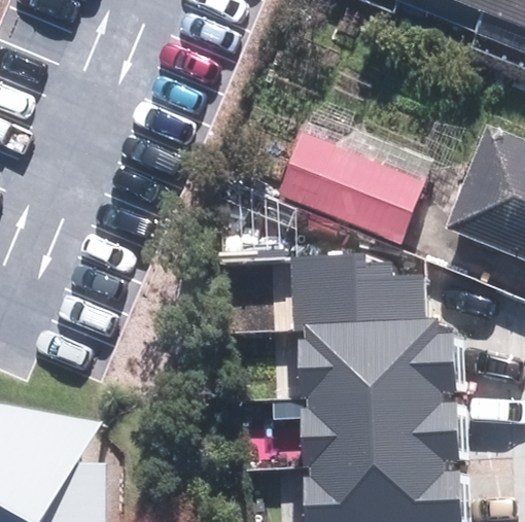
[(399,0),(524,50),(524,0),(399,0)]
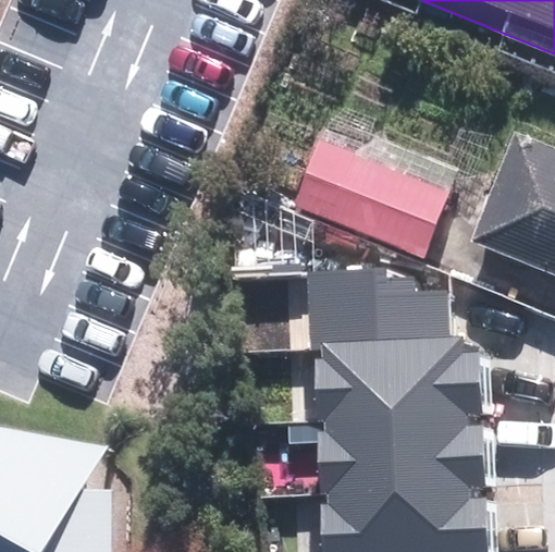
[(554,149),(515,133),(471,240),(554,273),(554,149)]
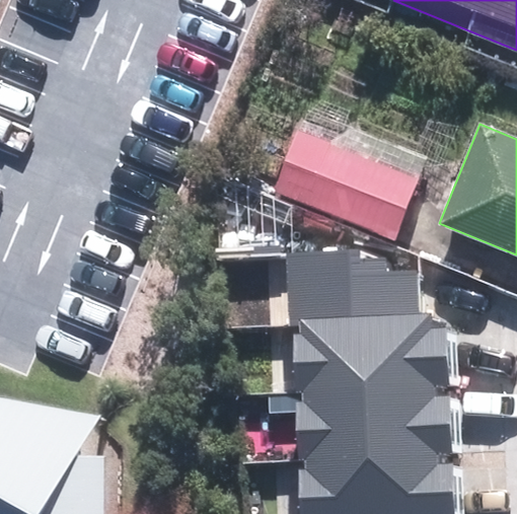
[(296,132),(274,189),(391,236),(415,179),(296,132)]
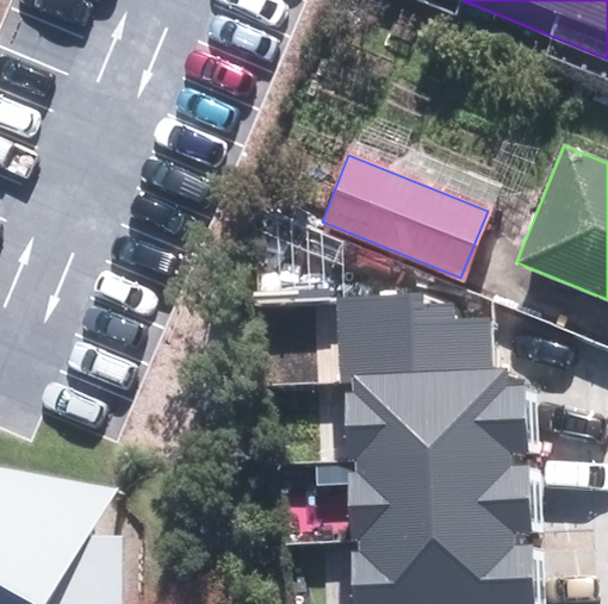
[(339,294),(342,377),(492,369),(490,312),(451,315),(451,300),(423,302),(423,291),(339,294)]
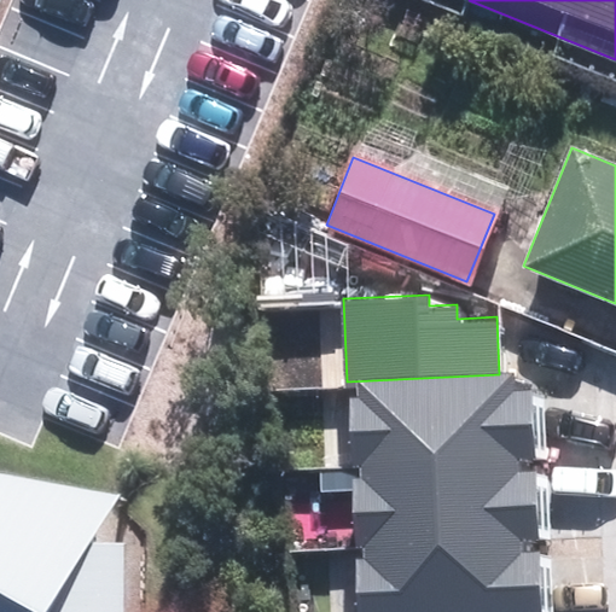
[(347,382),(350,464),(534,455),(530,385),(511,386),(510,374),(499,374),(347,382)]
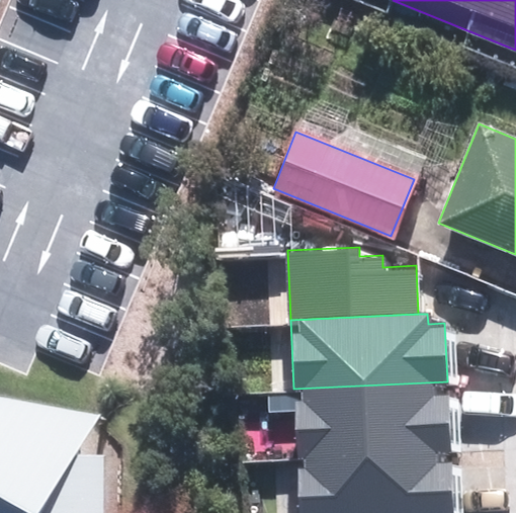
[(293,389),(297,456),(449,450),(447,381),(293,389)]
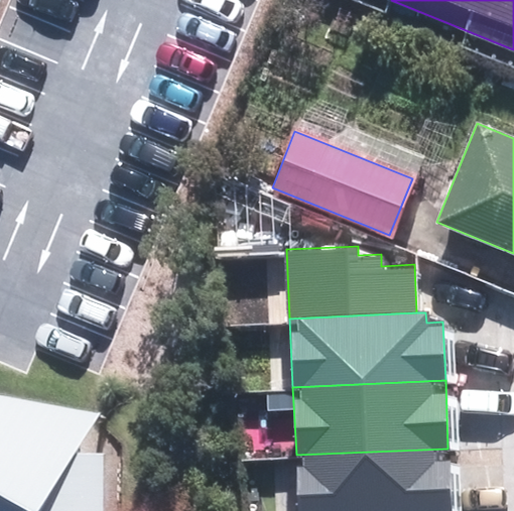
[(105,510),(109,419),(0,396),(0,510),(105,510)]
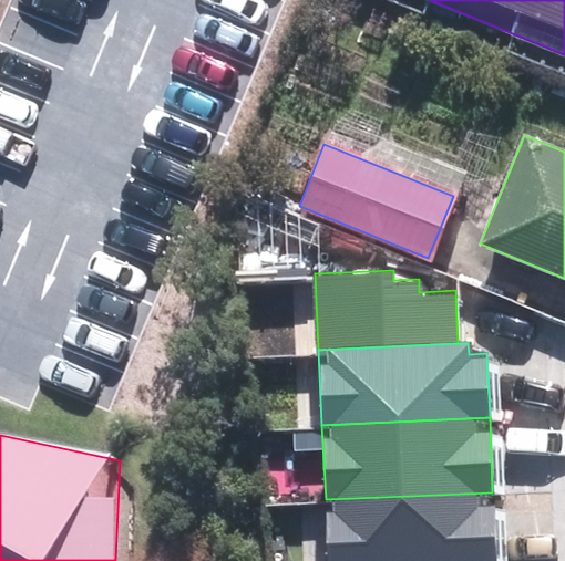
[(326,499),(327,560),(494,560),(492,492),(326,499)]
